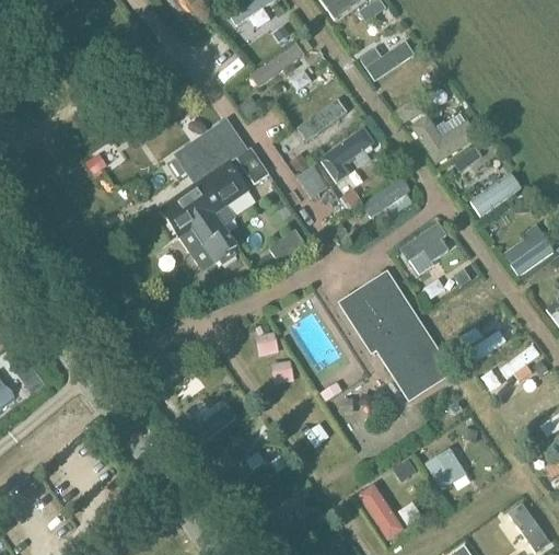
[(271,18),(288,4),(284,0),(235,0),(232,3),(245,20),(263,7),(271,18)]
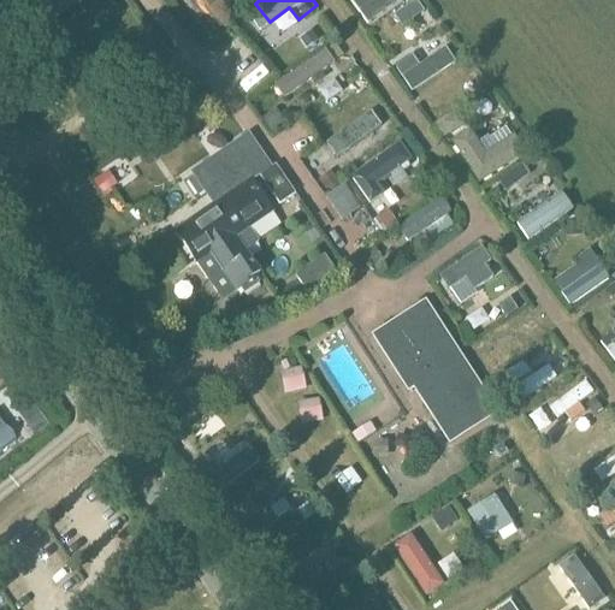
[(355,0),(368,19),(395,0),(355,0)]
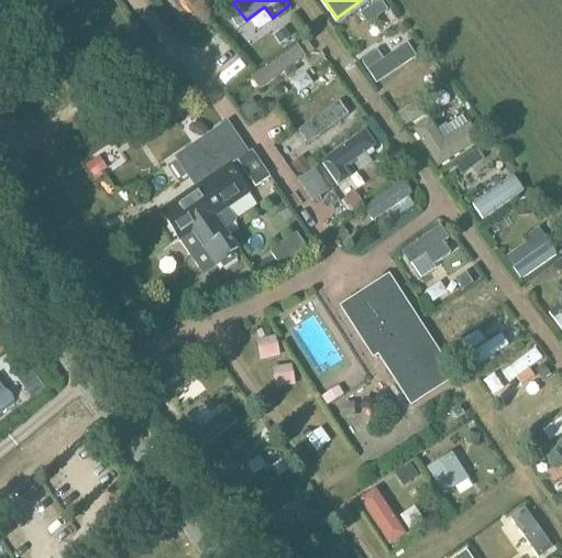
[(377,79),(416,53),(407,41),(384,57),(377,47),(362,58),(377,79)]
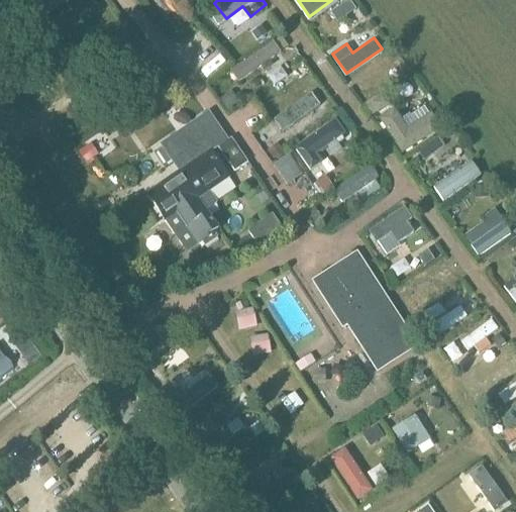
[(272,38),(231,68),(239,80),(280,49),(272,38)]
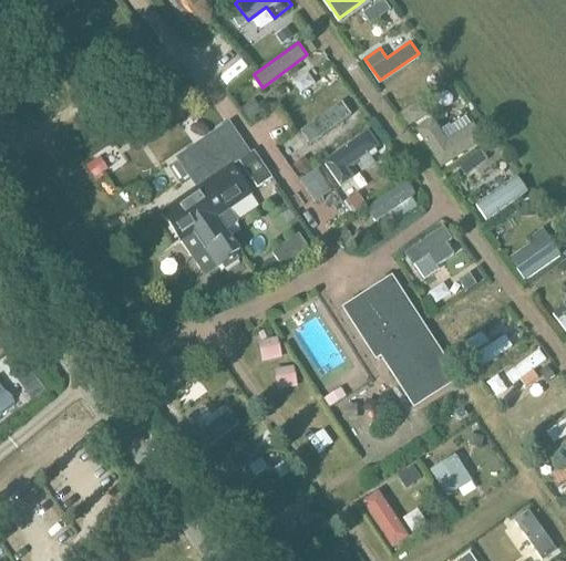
[(425,94),(392,113),(399,124),(432,105),(425,94)]
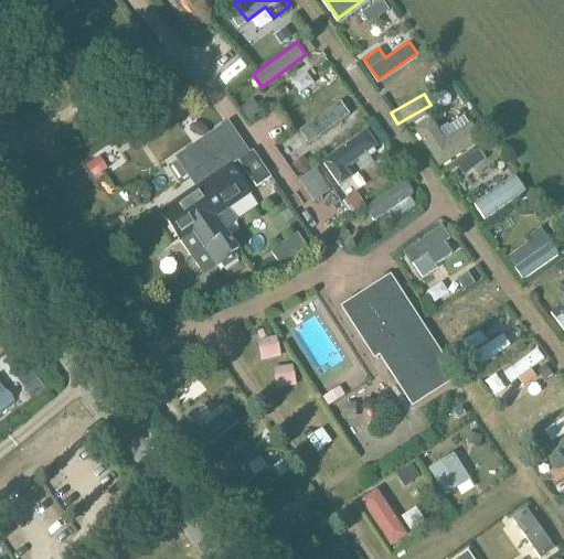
[(340,99),(300,128),(309,140),(349,111),(340,99)]
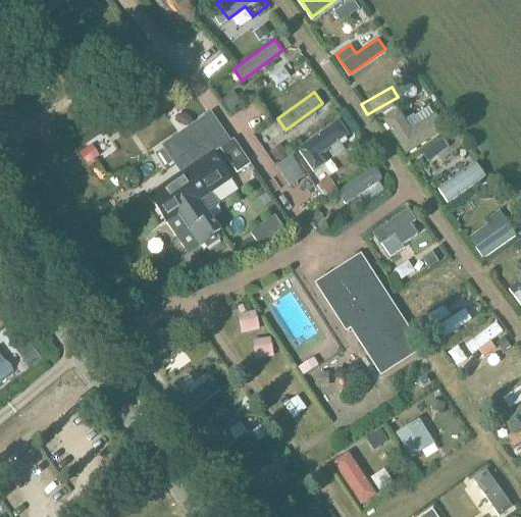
[(397,138),(406,152),(446,125),(435,110),(413,126),(400,106),(383,117),(397,137),(397,138)]
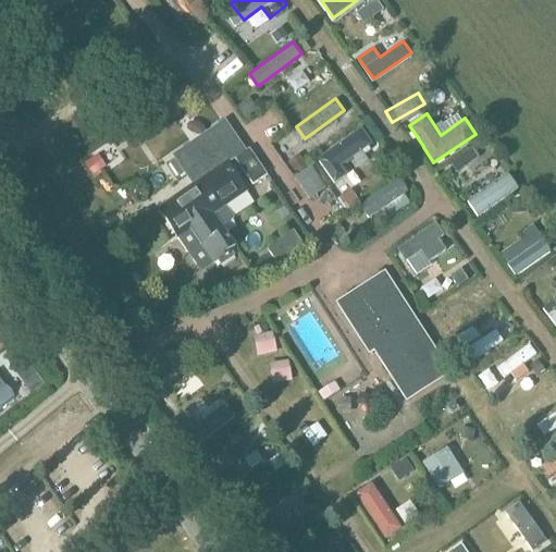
[(250,145),(242,150),(223,121),(163,160),(169,168),(177,162),(192,184),(158,208),(187,252),(199,243),(212,261),(234,246),(210,212),(245,188),(225,161),(236,155),(255,182),(269,172),(250,145)]
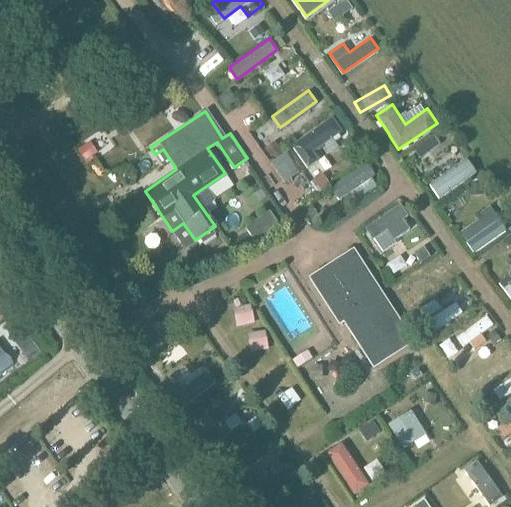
[(313,150),(342,129),(332,115),(293,143),(309,165),(319,158),(313,150)]
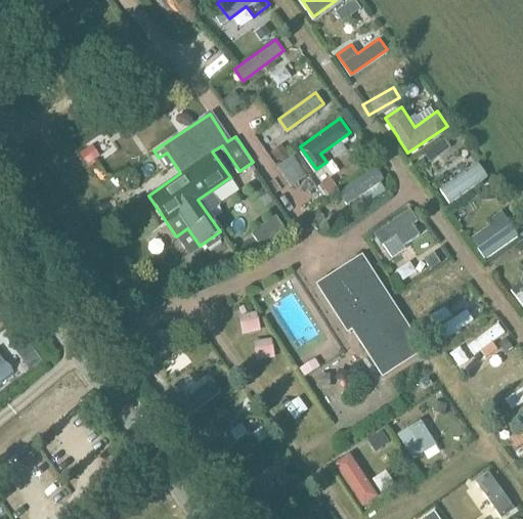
[(92,142),(80,150),(87,162),(99,153),(92,142)]
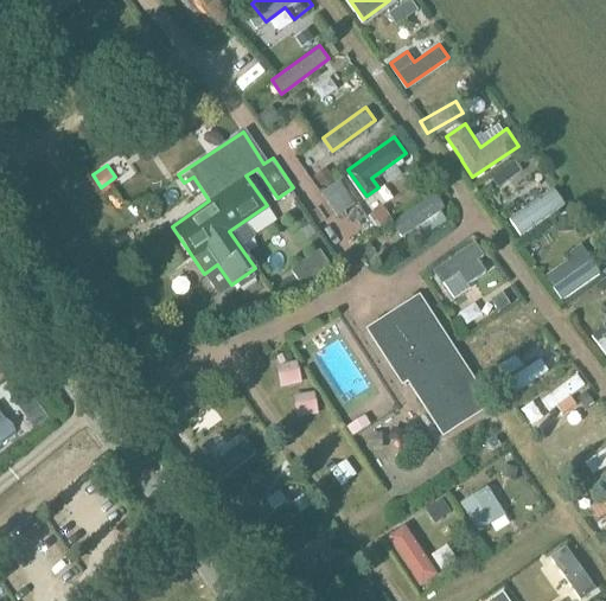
[(478,181),(491,205),(520,189),(506,165),(478,181)]
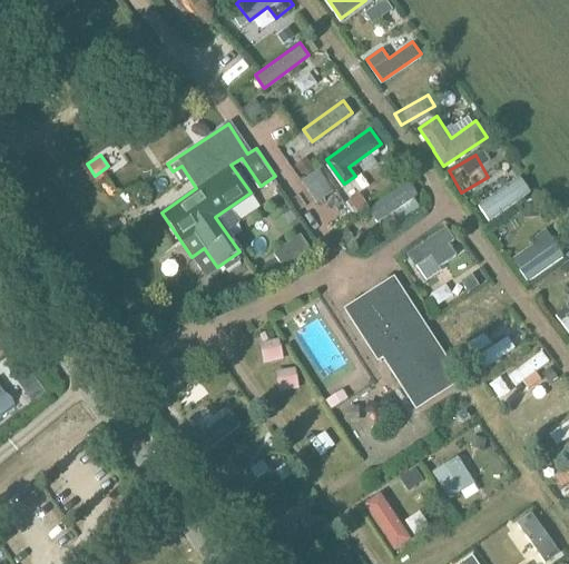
[(519,175),(478,204),(489,219),(530,190),(519,175)]
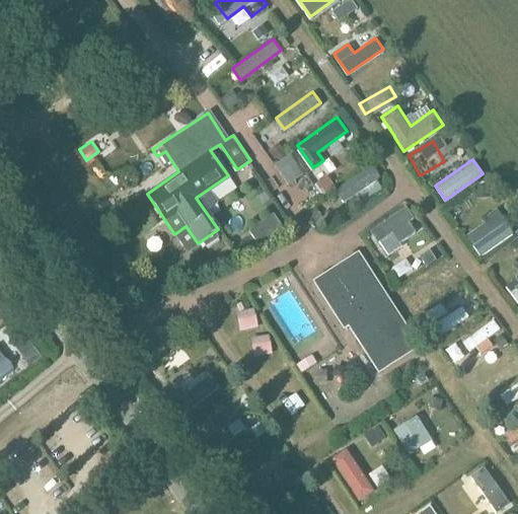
[(372,163),(335,189),(344,201),(380,175),(372,163)]
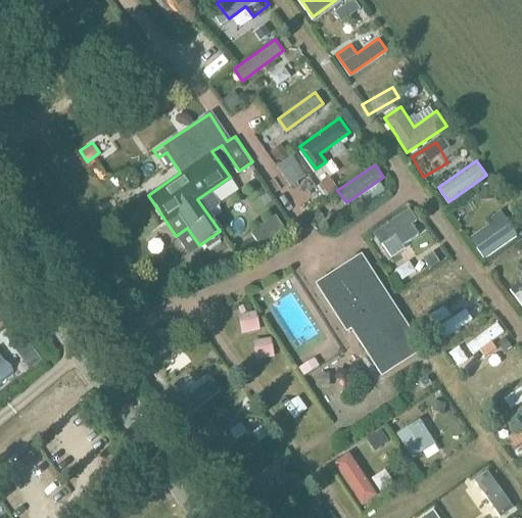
[(294,169),(279,179),(291,197),(306,187),(294,169)]
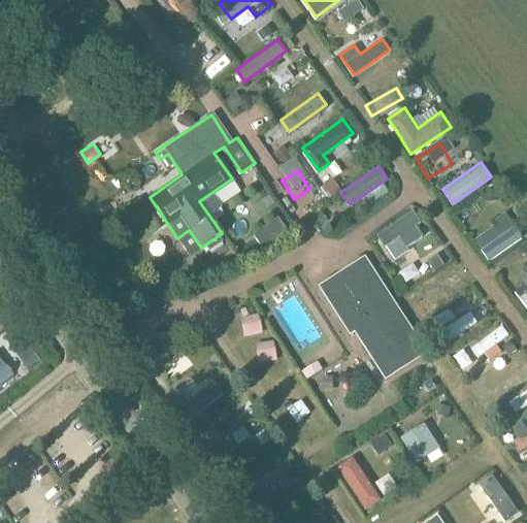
[(372,216),(389,205),(381,193),(364,203),(372,216)]
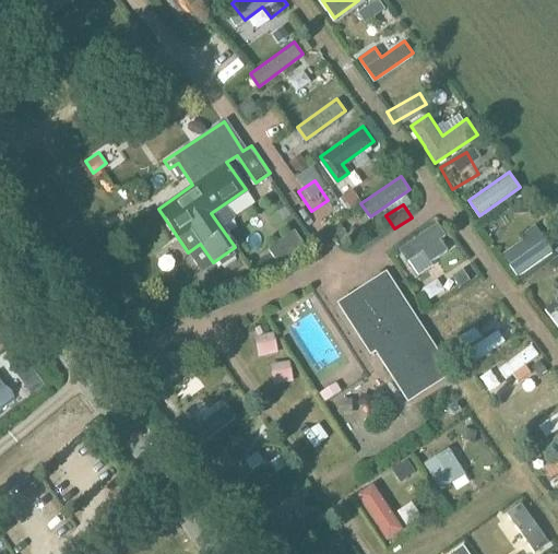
[(440,236),(444,233),(437,222),(399,248),(406,259),(423,248),(429,259),(448,247),(440,236)]
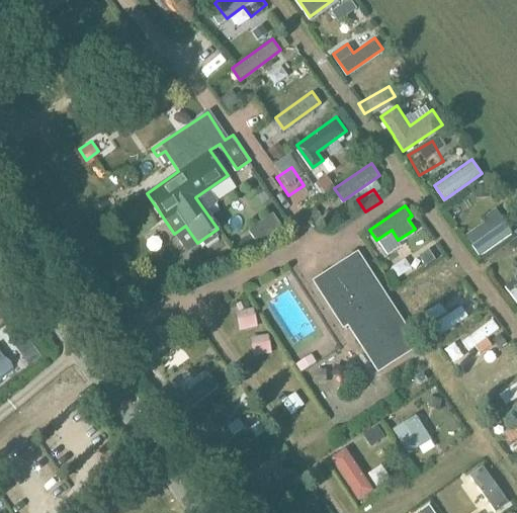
[(505,220),(472,243),(480,253),(512,230),(505,220)]
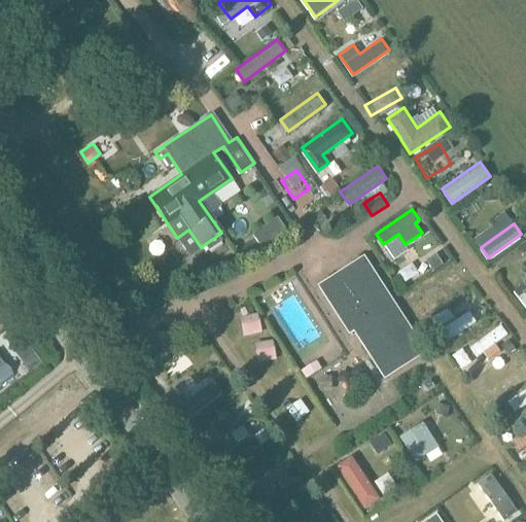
[(490,275),(523,249),(515,238),(481,264),(490,275)]
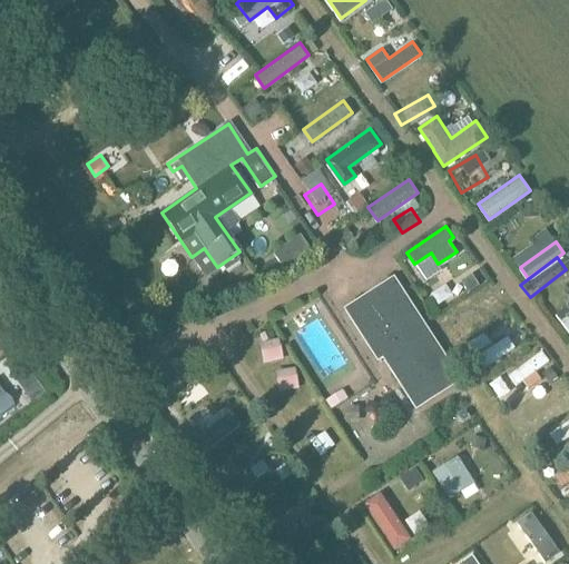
[(417,407),(459,381),(393,277),(345,308),(378,358),(383,355),(417,407)]
